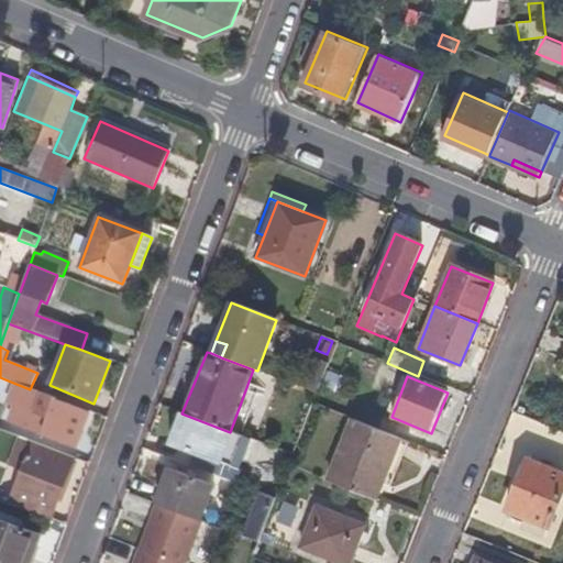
[(6,401),(14,406),(8,420),(76,448),(89,411),(30,389),(13,383),(6,401)]
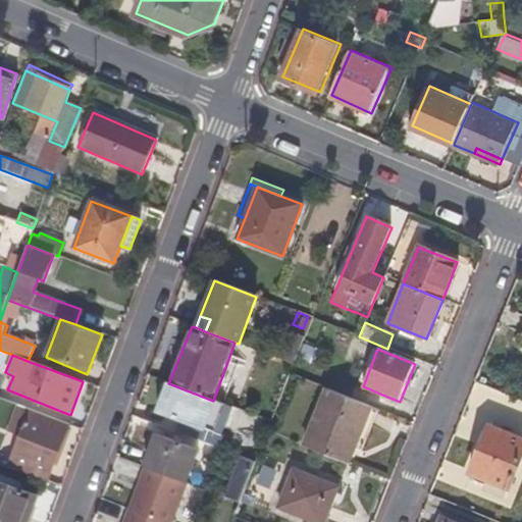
[(213,401),(168,383),(157,413),(179,421),(176,432),(217,448),(221,435),(213,432),(223,405),(213,401)]
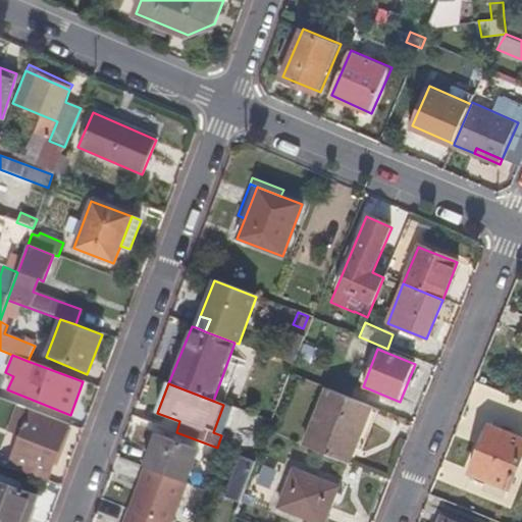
[(366,406),(323,388),(301,446),(338,461),(345,446),(349,448),(366,406)]
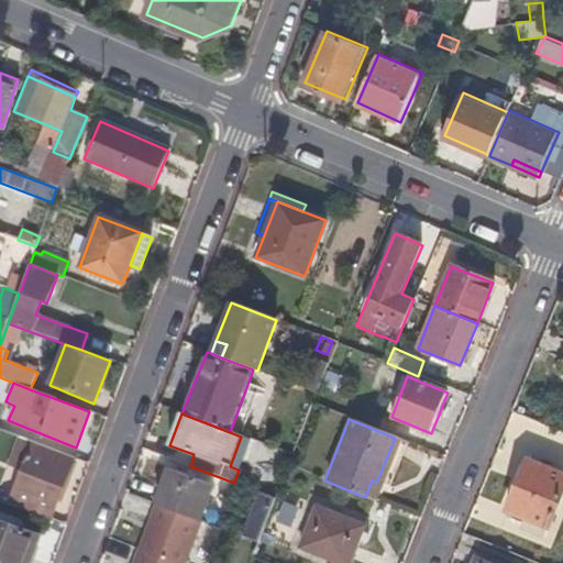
[(405,442),(395,438),(376,483),(382,485),(386,487),(405,442)]
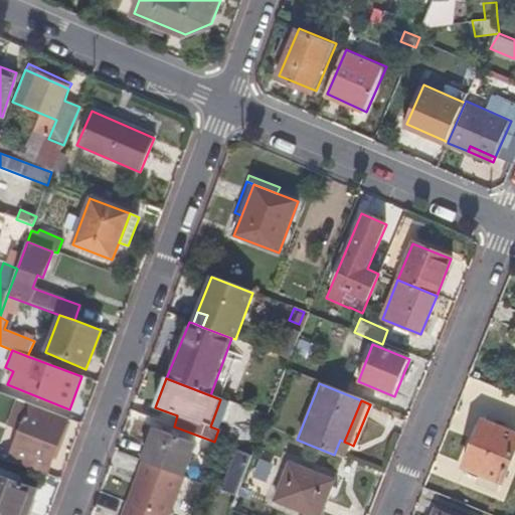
[(27,413),(24,412),(11,447),(52,463),(69,419),(30,404),(27,413)]
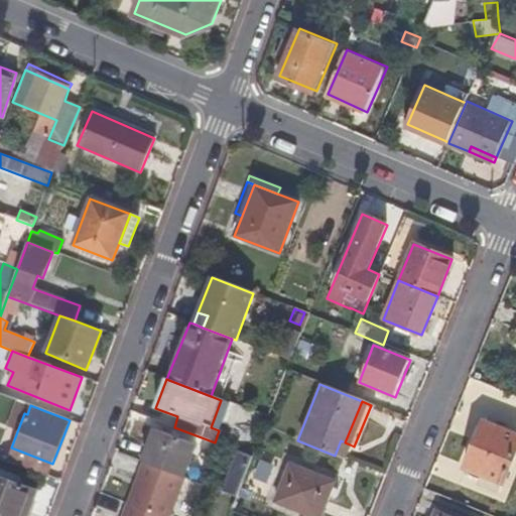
[(515,445),(515,434),(483,421),(465,469),(480,475),(476,485),(497,494),(515,445)]
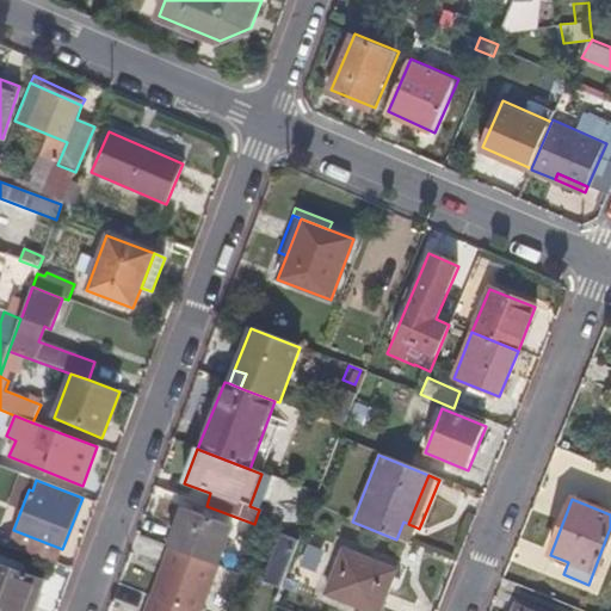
[(230,526),(183,508),(168,547),(216,565),(230,526)]
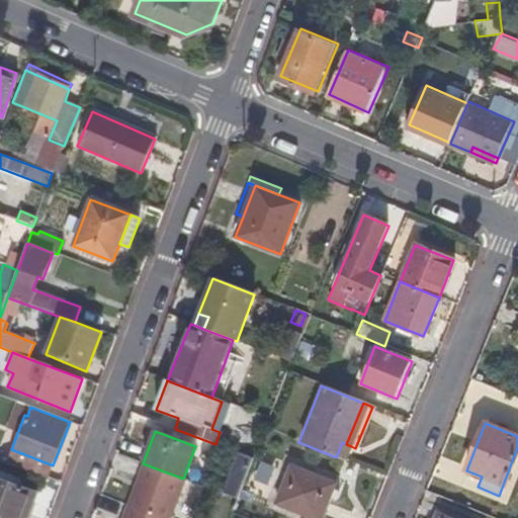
[(346,444),(342,442),(336,457),(345,460),(351,446),(346,444)]
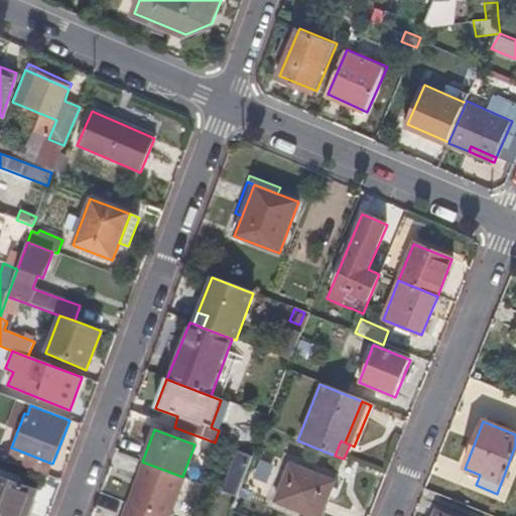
[(252,457),(236,450),(220,491),(236,497),(252,457)]
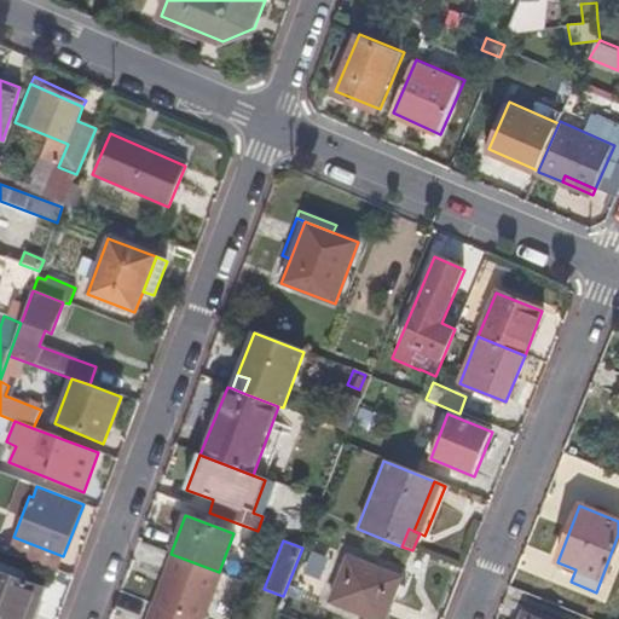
[(401,578),(347,556),(329,603),(370,618),(385,618),(393,600),(399,583),(401,578)]
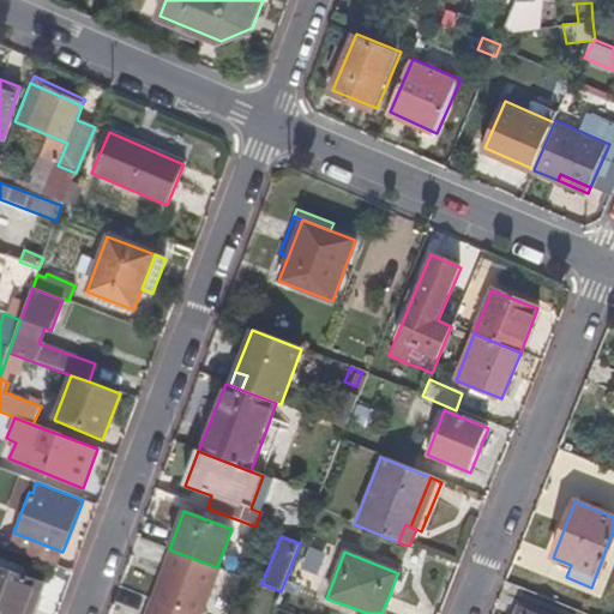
[(43,584),(0,566),(0,613),(26,613),(30,606),(35,607),(43,584)]
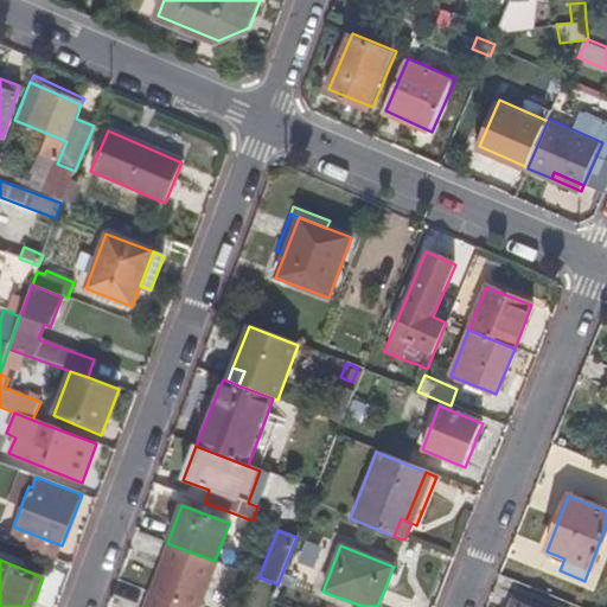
[(209,606),(217,588),(171,570),(155,606),(209,606)]
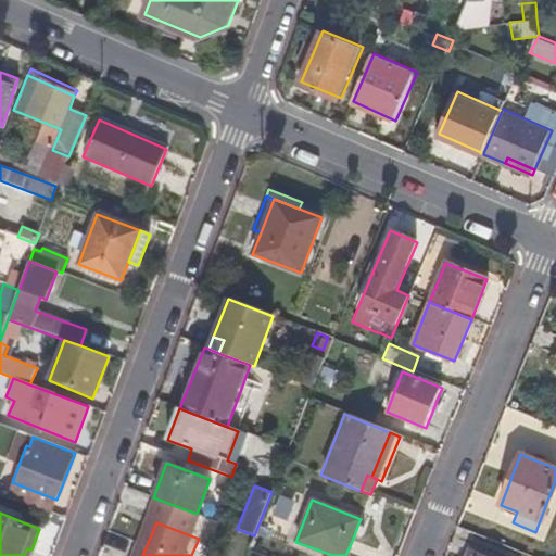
[(364,526),(358,523),(353,539),(358,540),(364,526)]
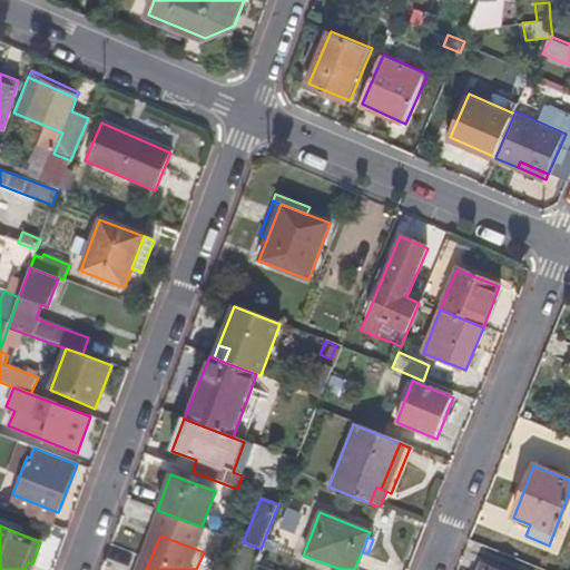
[(246,562),(241,560),(235,569),(265,569),(255,566),(256,561),(247,558),(246,562)]
